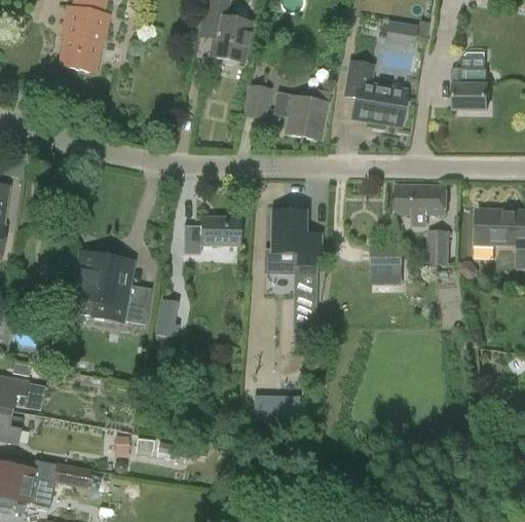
[(74,0),(73,5),(68,4),(65,22),(68,23),(60,65),(96,71),(103,32),(106,33),(110,13),(105,12),(106,0),(74,0)]
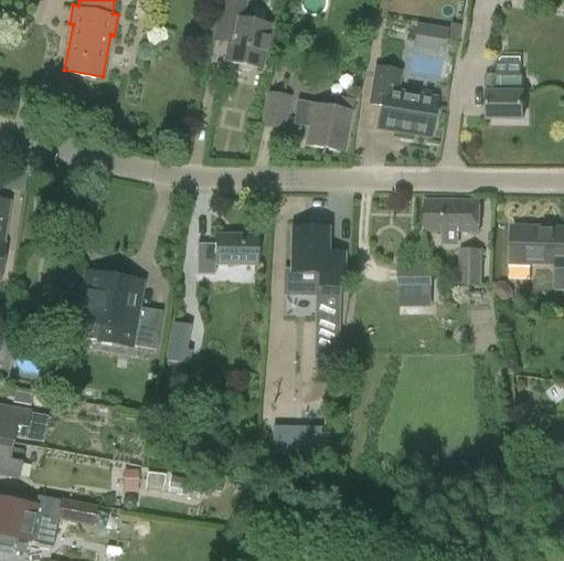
[(220,0),(213,39),(231,42),(227,59),(241,62),(242,66),(252,69),(255,64),(262,66),(270,23),(245,18),(248,0),(220,0)]
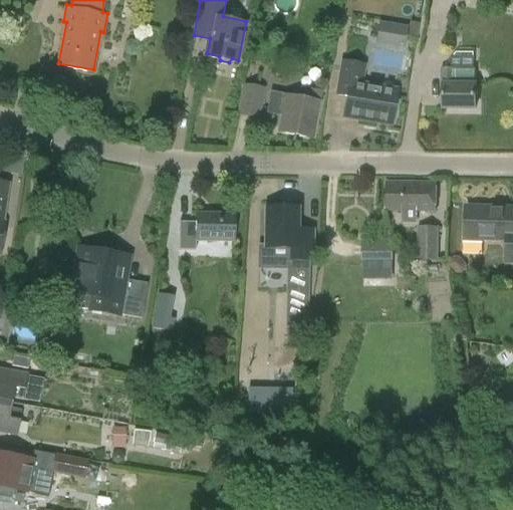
[(376,41),(405,45),(409,23),(379,18),(376,41)]
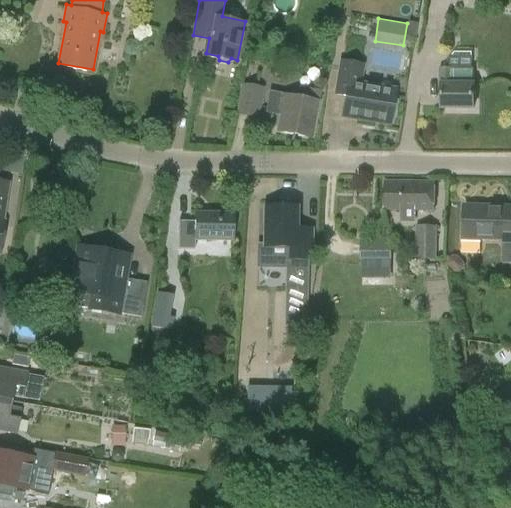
[(343,112),(376,118),(391,120),(393,111),(396,112),(398,98),(395,97),(397,89),(377,85),(377,86),(359,83),(362,62),(344,58),(339,92),(346,93),(343,112)]
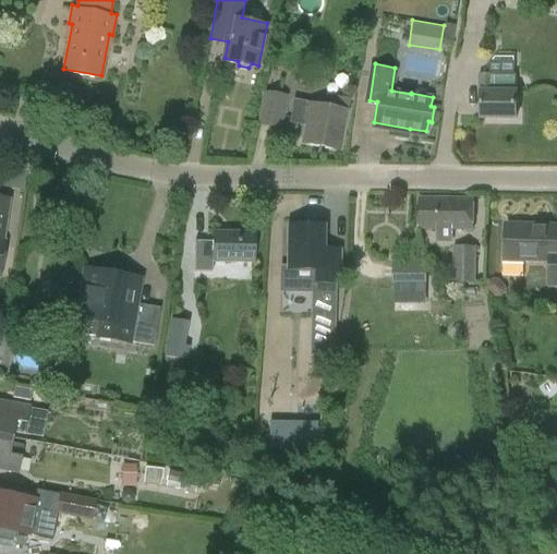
[(480,87),(482,87),(482,115),(517,115),(518,71),(480,71),(480,87)]
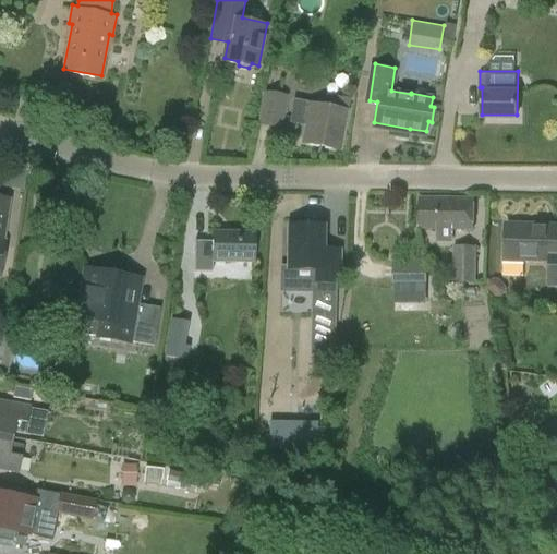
[(258,121),(282,125),(289,93),(265,87),(258,121)]
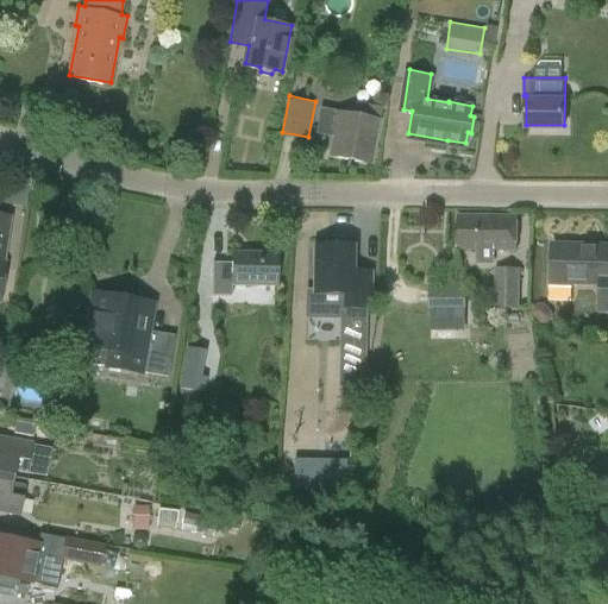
[(317,131),(334,134),(331,152),(374,161),(382,118),(320,107),(317,131)]
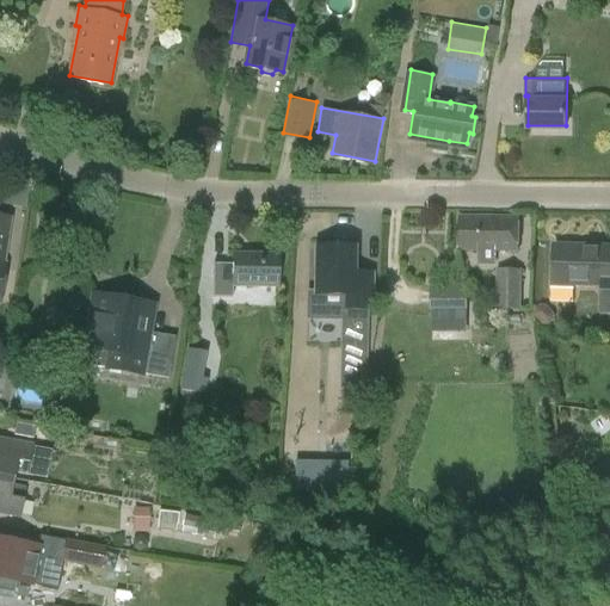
[(519,214),(461,214),(461,246),(519,246),(519,214)]
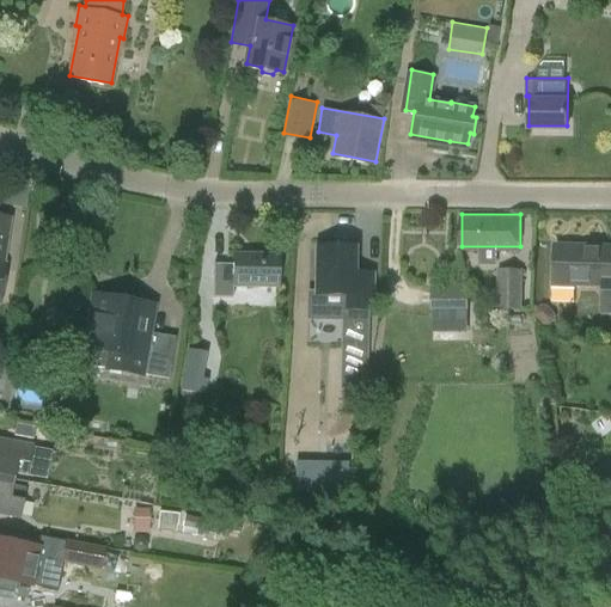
[(0,230),(0,299),(0,300),(6,262),(11,231),(0,230)]
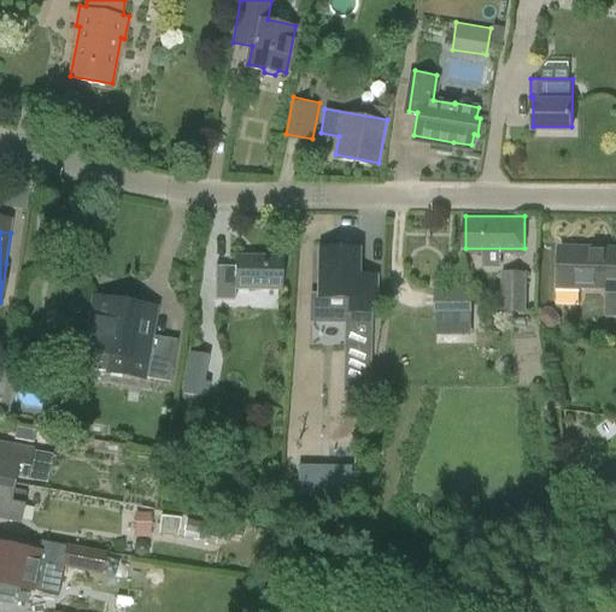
[(615,245),(562,243),(561,282),(608,283),(608,313),(615,313),(615,245)]
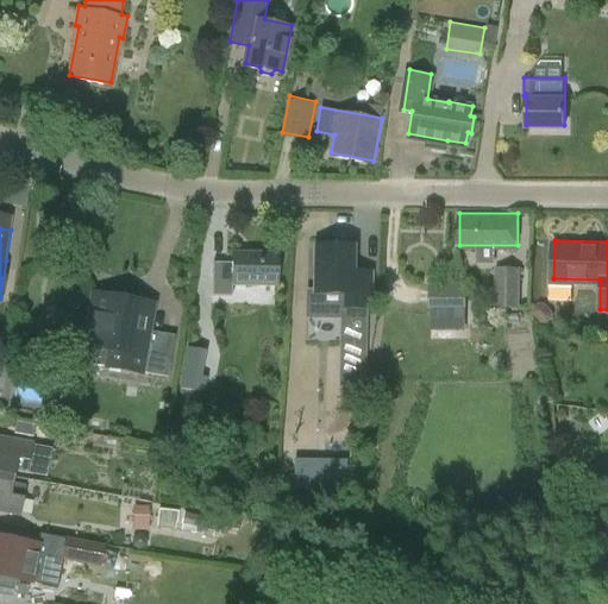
[(374,266),(353,266),(353,243),(317,241),(315,290),(308,290),(308,313),(374,314),(374,266)]
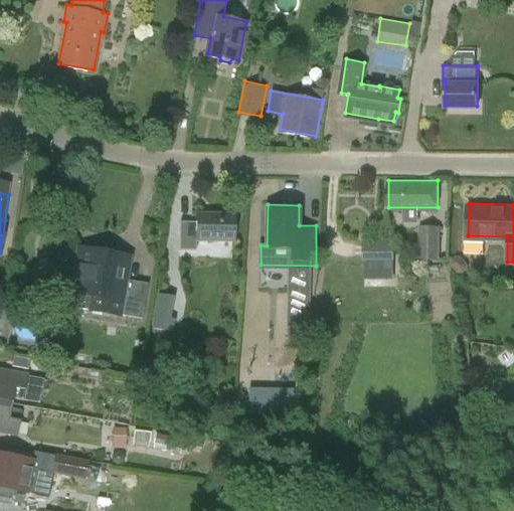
[(196,247),(196,237),(234,238),(235,212),(197,211),(197,219),(180,219),(180,247),(196,247)]
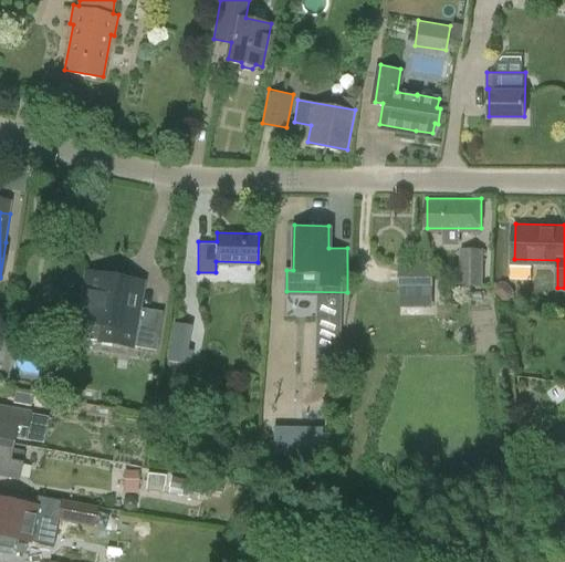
[(460,284),(483,284),(484,247),(461,246),(460,284)]
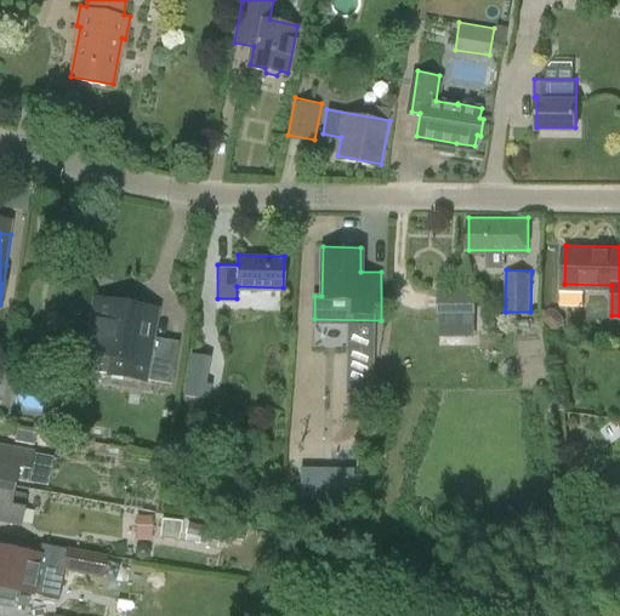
[(478,285),(442,285),(442,311),(478,311),(478,285)]
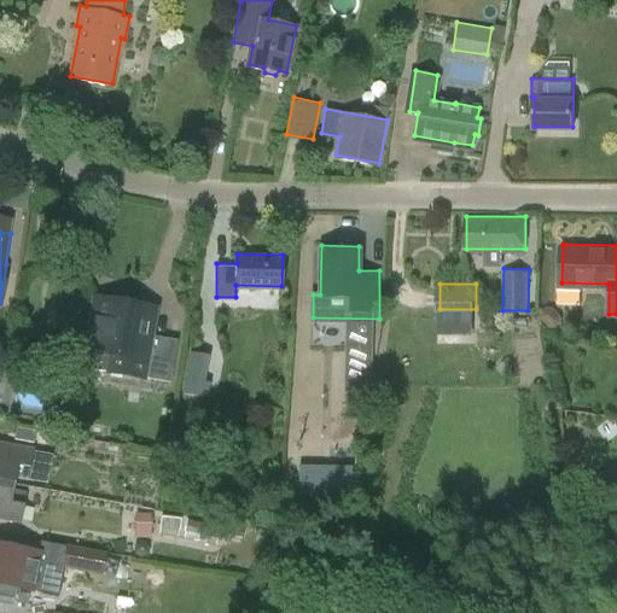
[(166,361),(149,358),(158,304),(95,293),(82,363),(106,368),(105,371),(147,378),(147,375),(162,378),(166,361)]
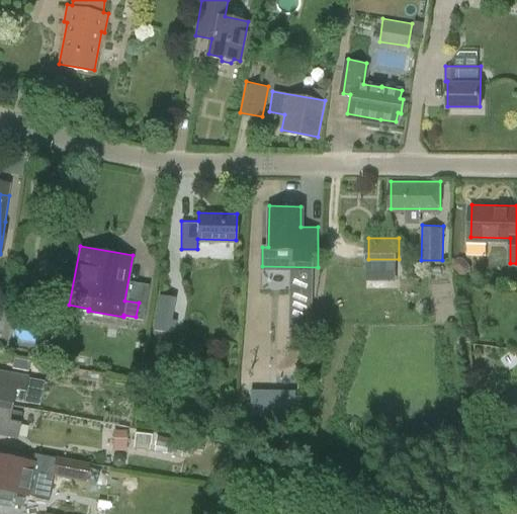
[(160,292),(153,327),(174,331),(177,318),(172,318),(176,295),(160,292)]
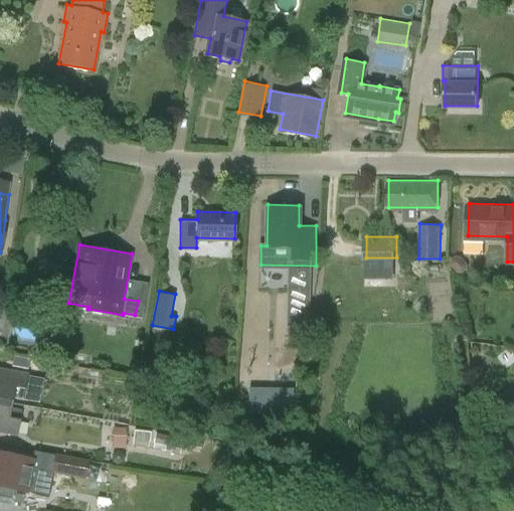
[(293,292),(290,336),(310,338),(313,294),(293,292)]
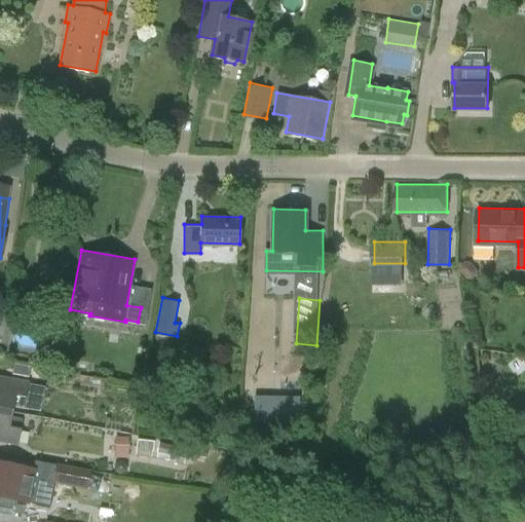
[(14,362),(12,371),(29,374),(31,364),(14,362)]
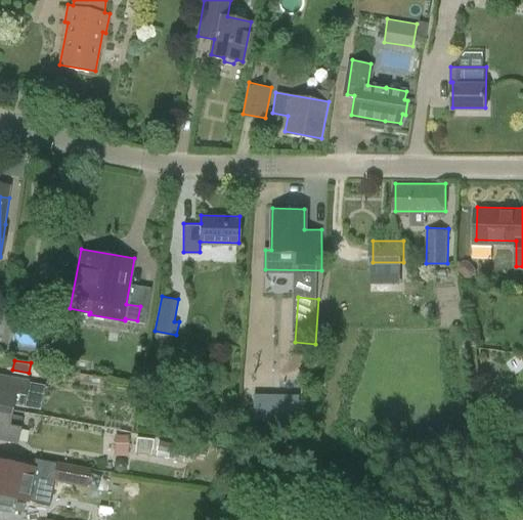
[(0,372),(0,404),(13,407),(14,402),(25,404),(30,378),(0,372)]
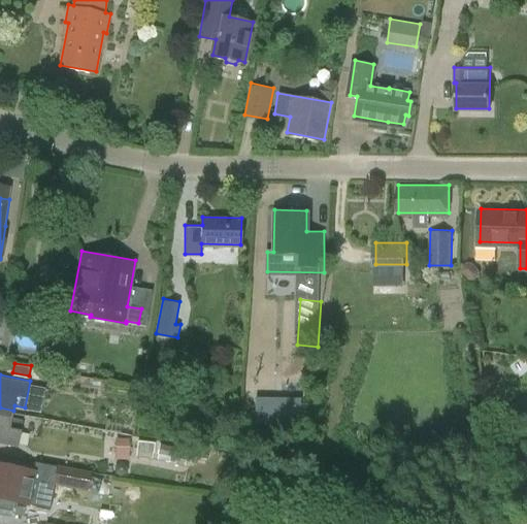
[(12,416),(13,411),(0,407),(0,441),(18,446),(24,418),(12,416)]
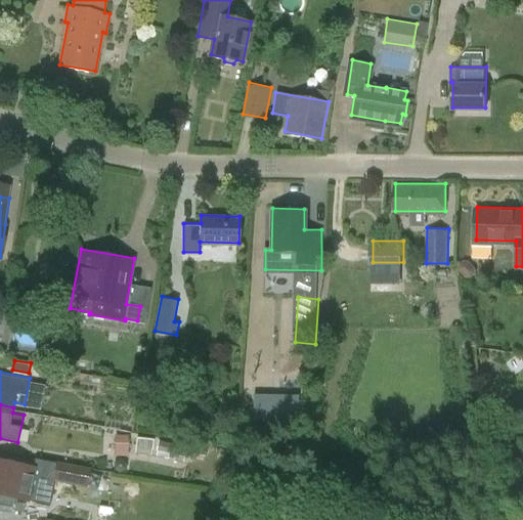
[(128,451),(129,432),(118,431),(117,451),(128,451)]
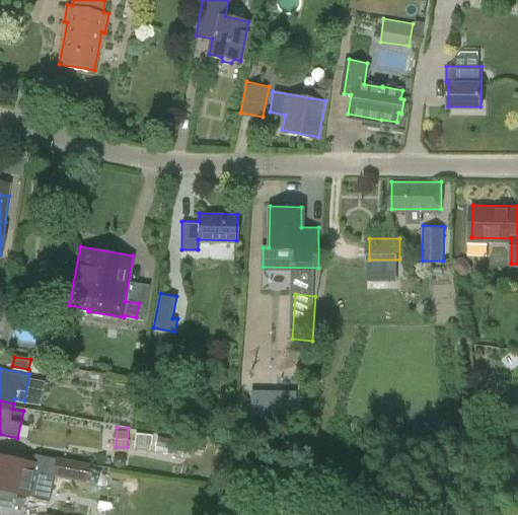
[(0,455),(0,488),(27,494),(33,462),(0,455)]
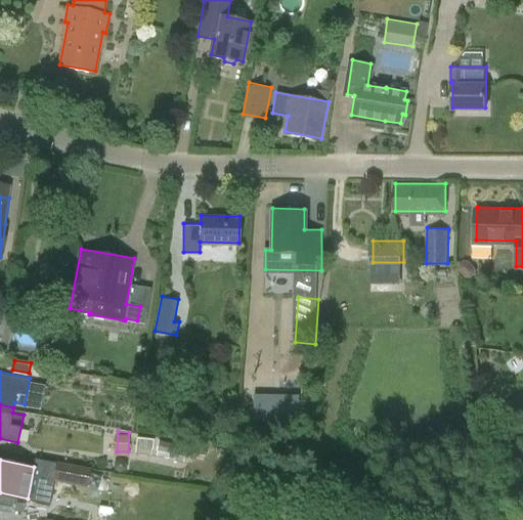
[(57,460),(53,479),(87,485),(91,466),(57,460)]
